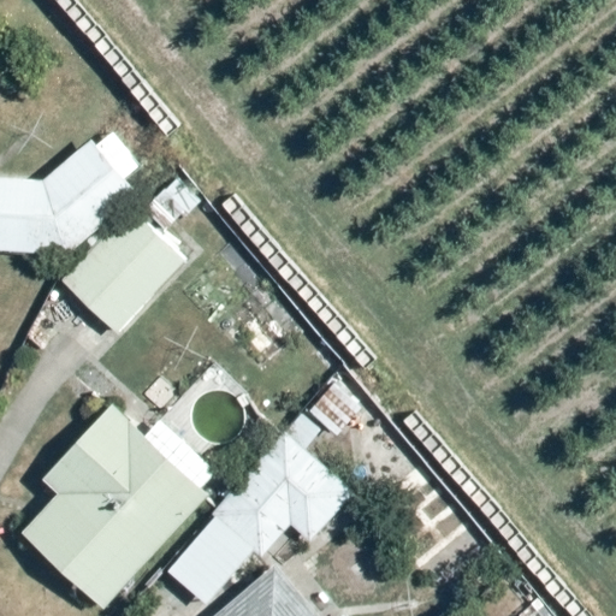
[(42,179),(0,177),(0,250),(60,253),(136,189),(93,137),(42,179)]
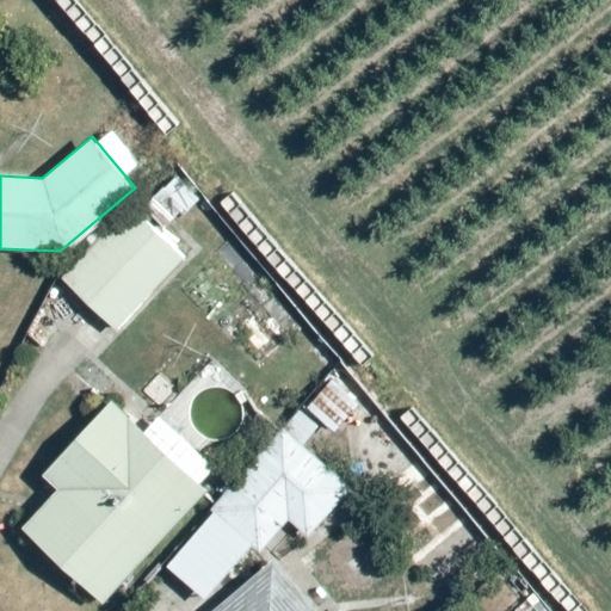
[(124,207),(59,278),(116,331),(181,259),(124,207)]
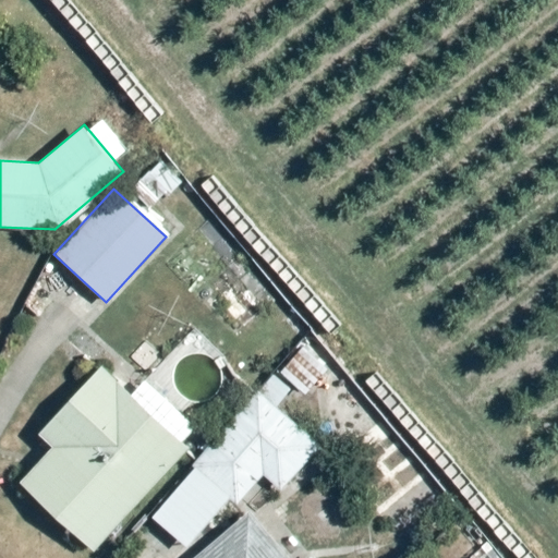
[(14,477),(94,549),(190,444),(98,361),(37,428),(49,439),(14,477)]
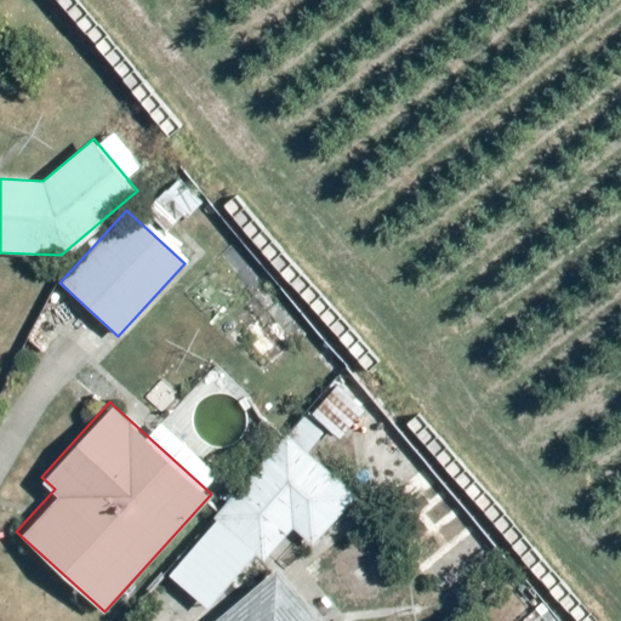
[(286,436),(214,517),(262,559),(291,527),(313,546),(357,496),(286,436)]
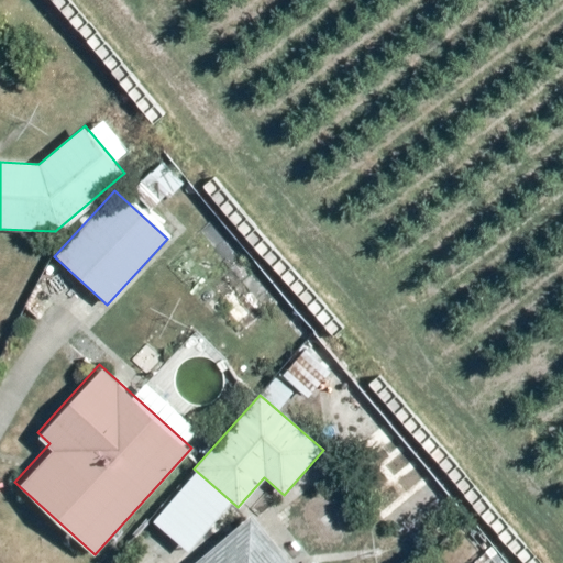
[(291,562),(251,515),(192,562),(318,562),(313,556),(305,562),(291,562)]
